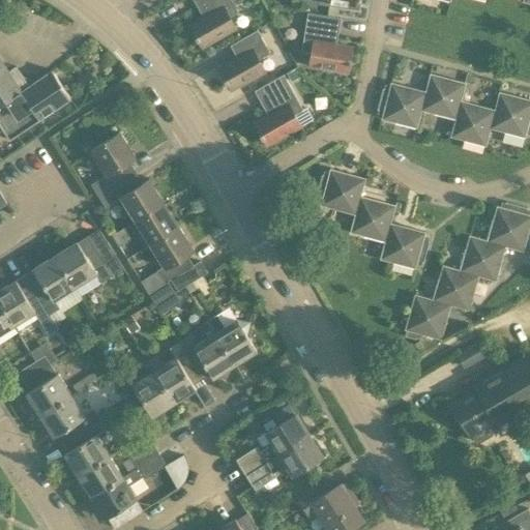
[(238,12),(230,0),(192,0),(202,18),(189,25),(202,48),(235,29),(229,18),(238,12)]
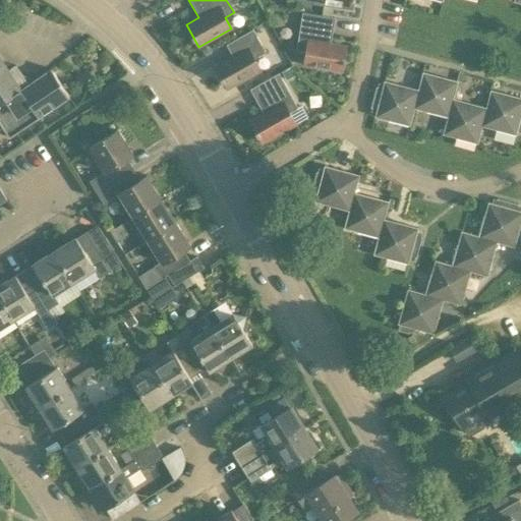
[(313,0),(313,3),(351,9),(352,0),(313,0)]
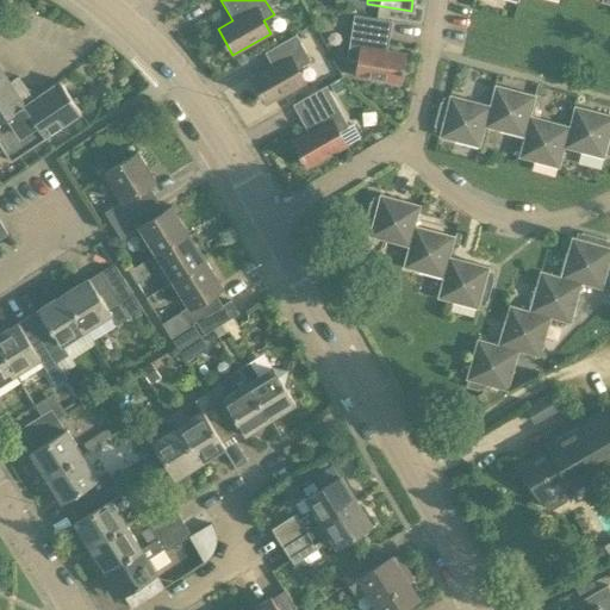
[(358,62),(355,76),(399,83),(404,55),(386,51),(391,22),(353,14),(346,60),(358,62)]
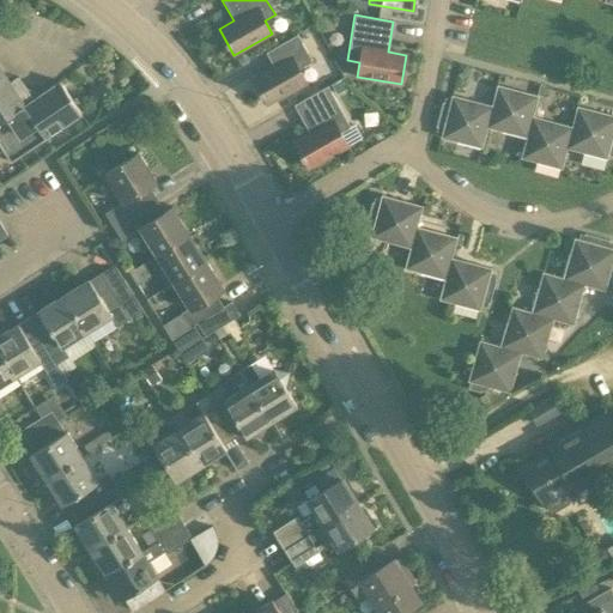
[(273,67),(253,79),(267,104),(305,83),(298,70),(313,62),(297,35),(265,53),(273,67)]
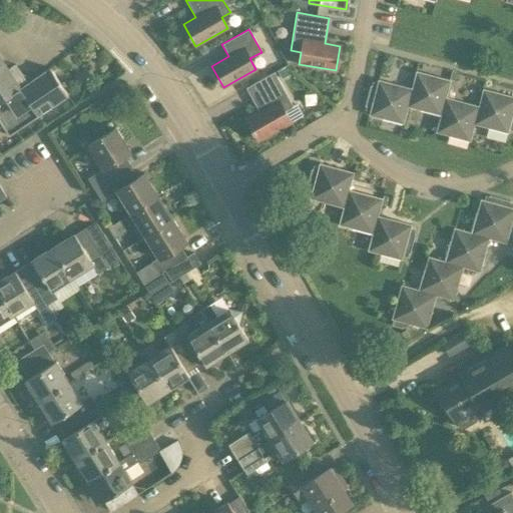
[(69,95),(50,67),(28,82),(16,64),(8,69),(0,56),(0,126),(3,125),(9,135),(69,95)]
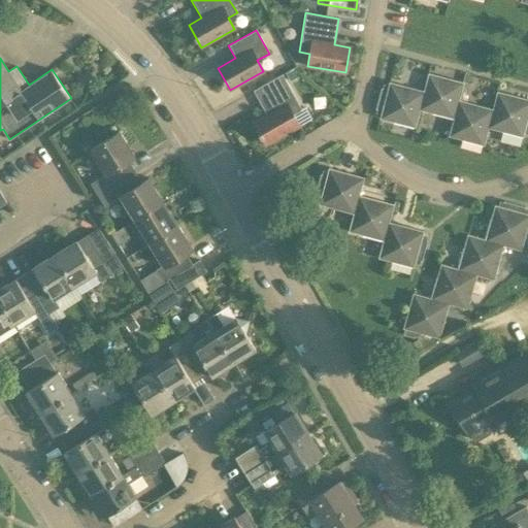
[(293,69),(286,73),(290,80),(297,76),(293,69)]
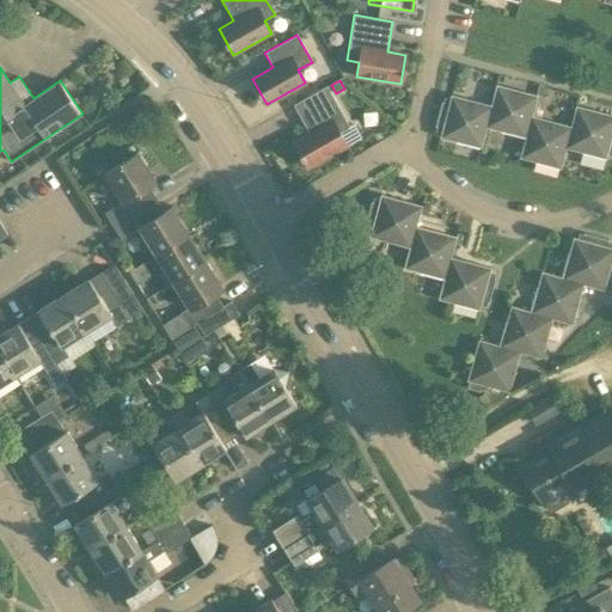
[(495,85),(490,105),(487,116),(489,117),(487,128),(524,138),(527,127),(528,127),(532,116),(537,96),(495,85)]
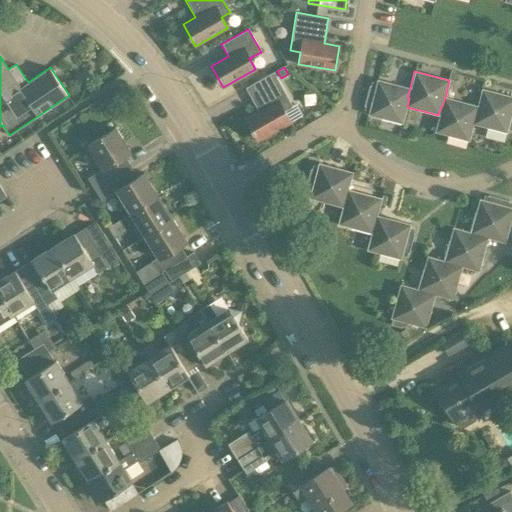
[(258,110),(244,118),(257,141),(291,122),(285,110),(292,106),(273,72),(245,87),(258,110)]
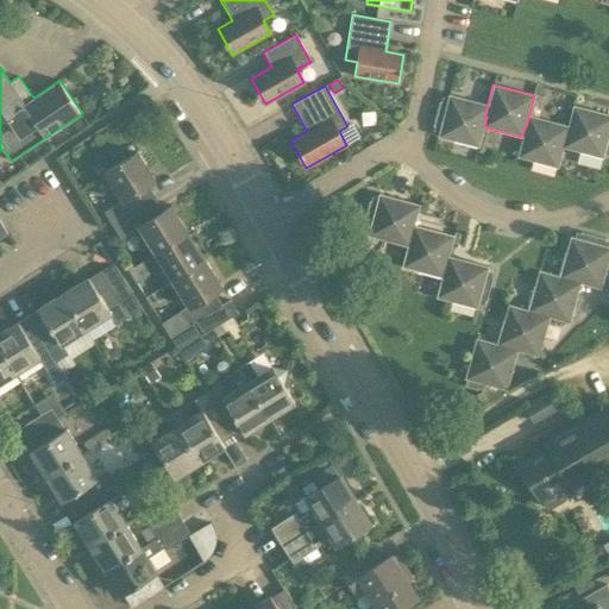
[(439,101),(435,113),(443,115),(439,127),(437,137),(478,148),(484,127),(487,117),(484,115),(488,105),(449,94),(446,102),(439,101)]
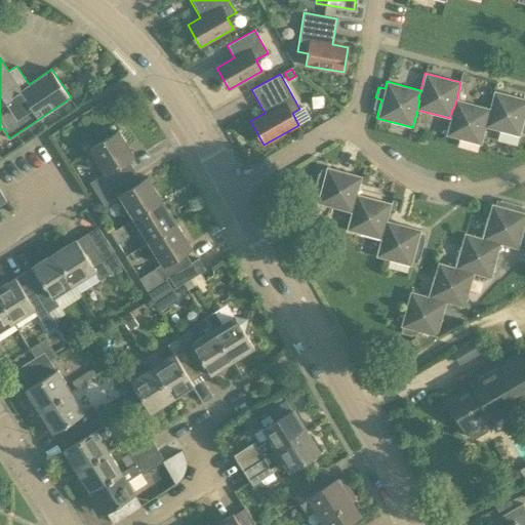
[(524,118),(524,98),(493,90),(489,108),(486,118),(487,118),(485,127),(520,136),(521,129),(524,118)]
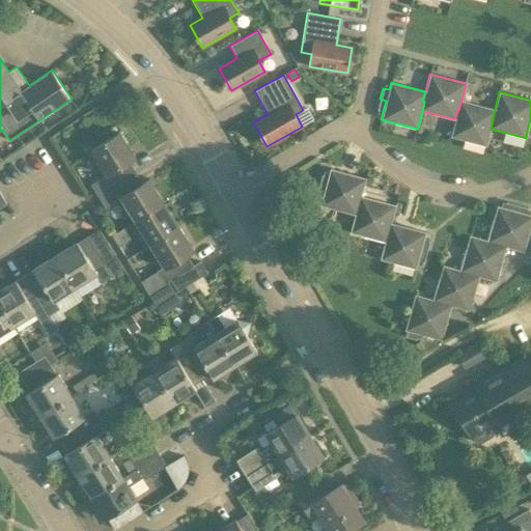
[(386,101),(380,99),(376,110),(383,111),(386,101)]
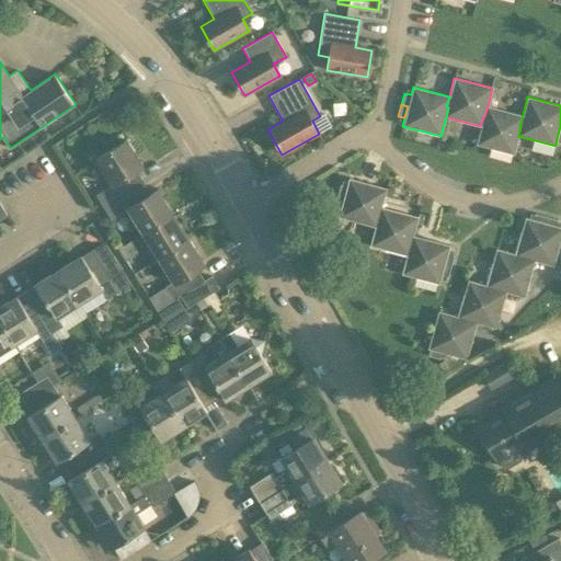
[(519,126),(523,115),(488,106),(484,116),(483,116),(480,126),(476,145),(513,155),(518,136),(521,126),(519,126)]
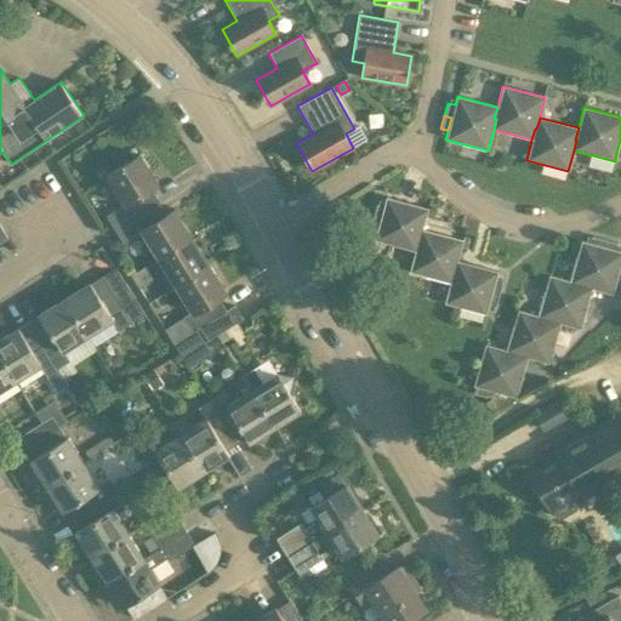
[(106,218),(114,231),(159,203),(151,189),(158,184),(138,154),(106,176),(104,176),(124,206),(106,218)]
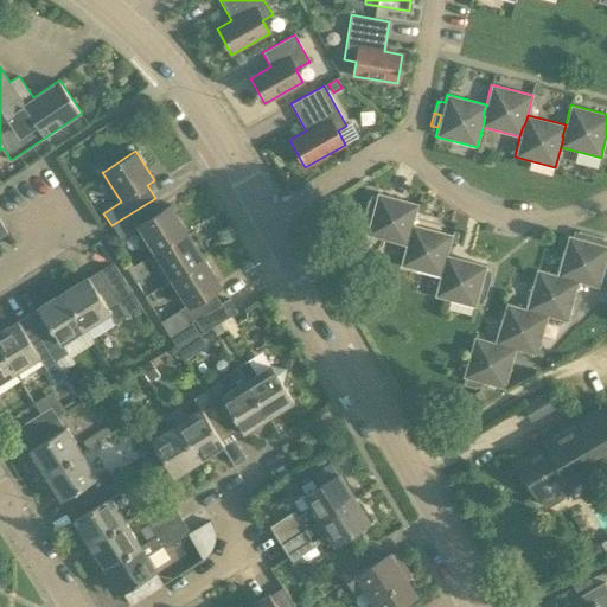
[(368,199),(364,212),(371,215),(368,227),(365,235),(406,246),(408,235),(409,235),(413,224),(419,204),(377,193),(375,202),(368,199)]
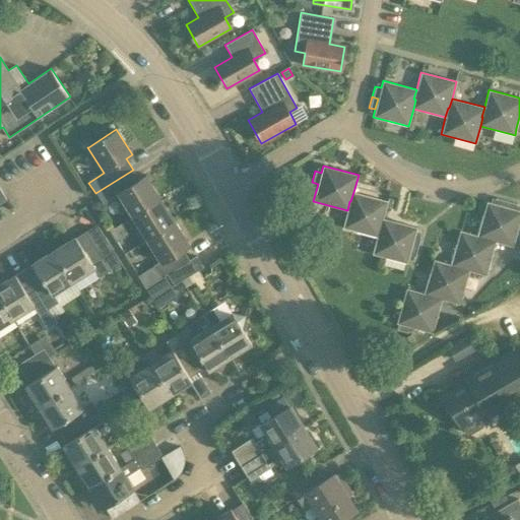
[(133,170),(95,193),(103,204),(118,194),(132,216),(160,199),(146,176),(139,180),(133,170)]
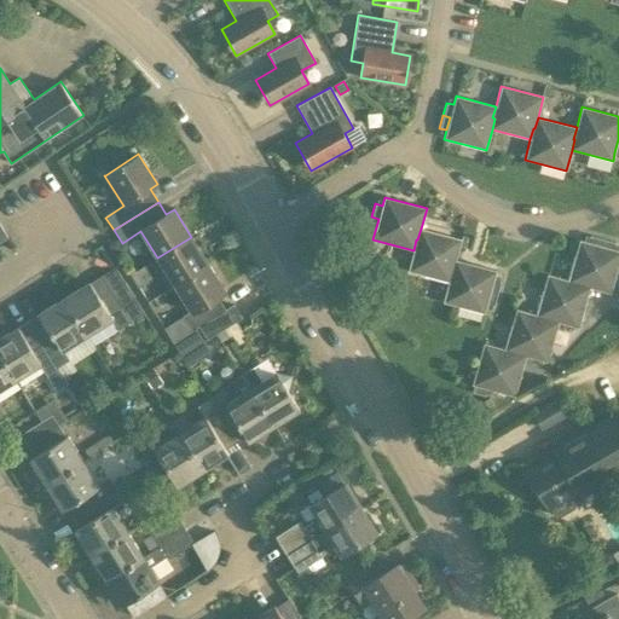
[(379,219),(371,217),(368,230),(375,231),(379,219)]
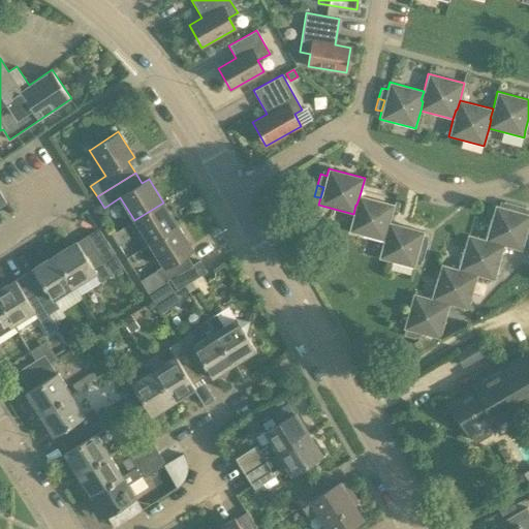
[(348,231),(382,241),(385,231),(386,231),(390,222),(394,205),(360,195),(356,205),(355,205),(353,214),(348,231)]
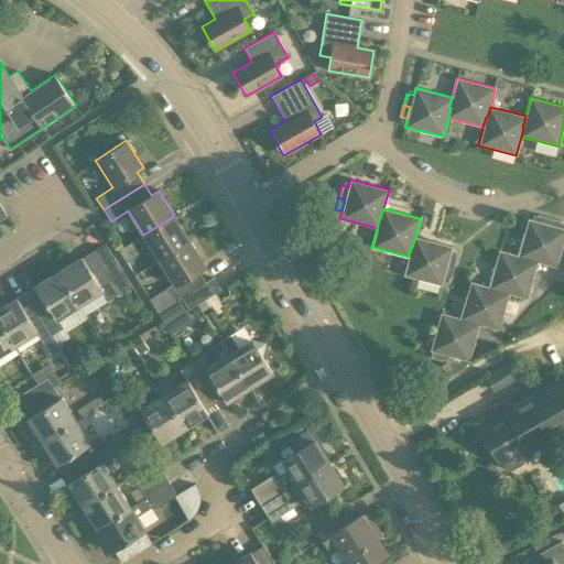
[(549,218),(538,215),(535,221),(546,225),(549,218)]
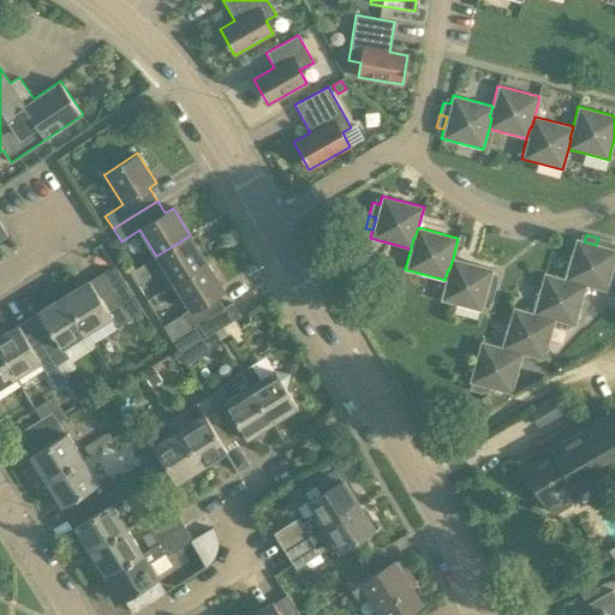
[(156,256),(173,284),(207,262),(190,236),(156,256)]
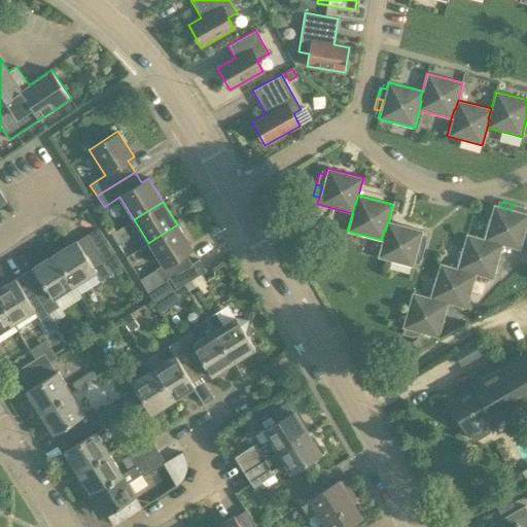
[(524,207),(513,204),(511,210),(500,207),(493,205),(483,239),(493,241),(492,243),(501,246),(520,250),(526,222),(526,213),(522,213),(524,207)]
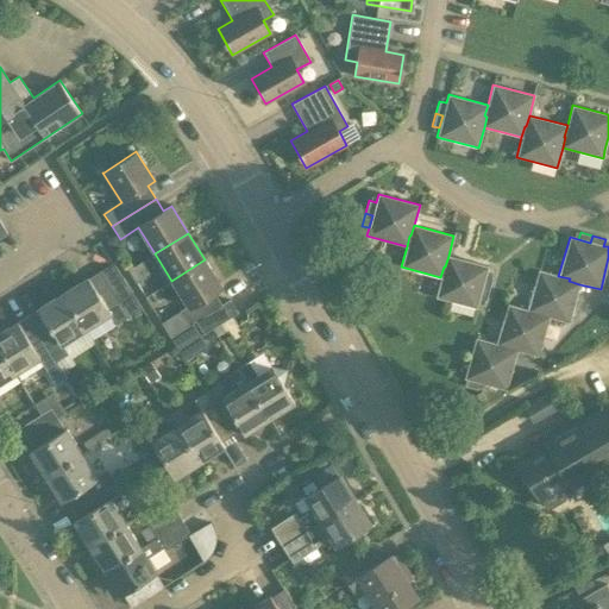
[(482,288),(489,290),(493,277),(485,275),(488,267),(449,256),(445,267),(444,267),(440,277),(435,297),(477,309),(478,301),(482,288)]
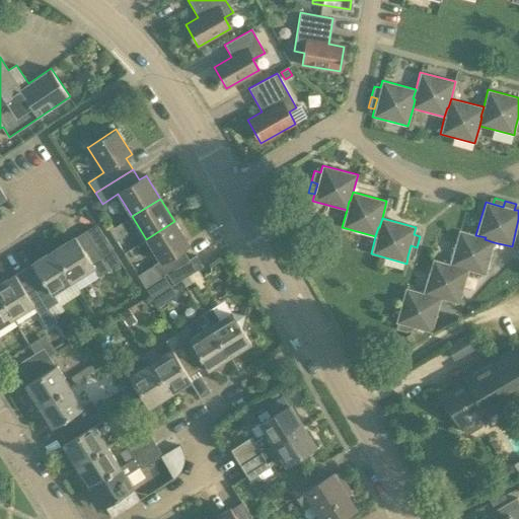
[(161,277),(166,274),(189,260),(181,248),(189,244),(174,221),(146,239),(160,263),(154,267),(161,277)]
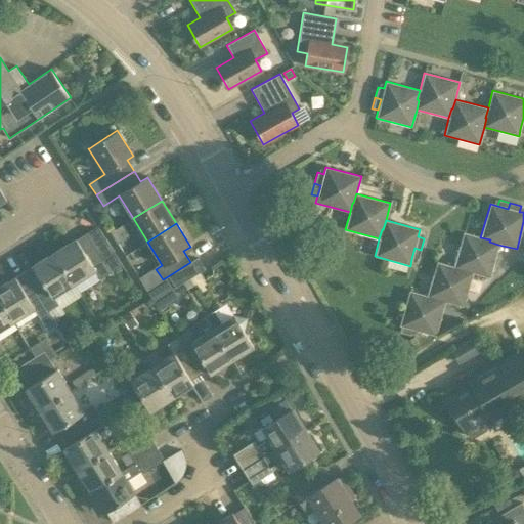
[(75,238),(53,252),(73,282),(94,269),(100,277),(121,265),(114,254),(103,237),(96,226),(76,239),(75,238)]
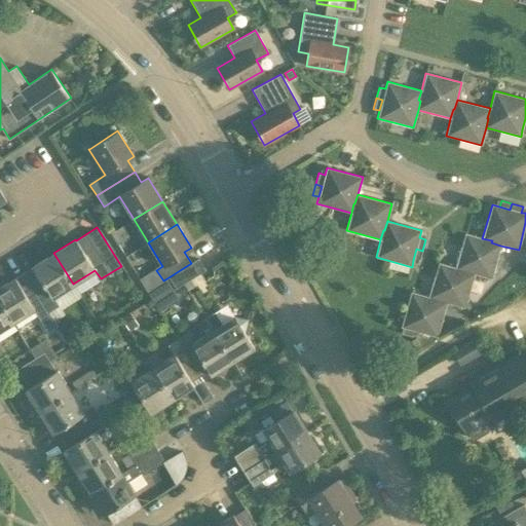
[(464,233),(455,267),(464,270),(464,271),(474,274),(491,279),(500,246),(491,242),(492,240),(482,238),(464,233)]
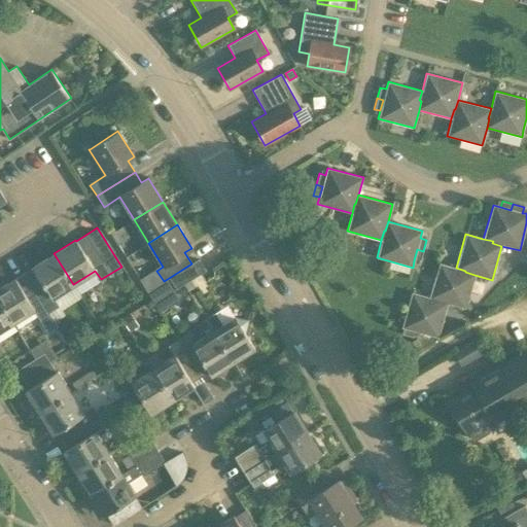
[(423,251),(417,249),(414,260),(420,261),(423,251)]
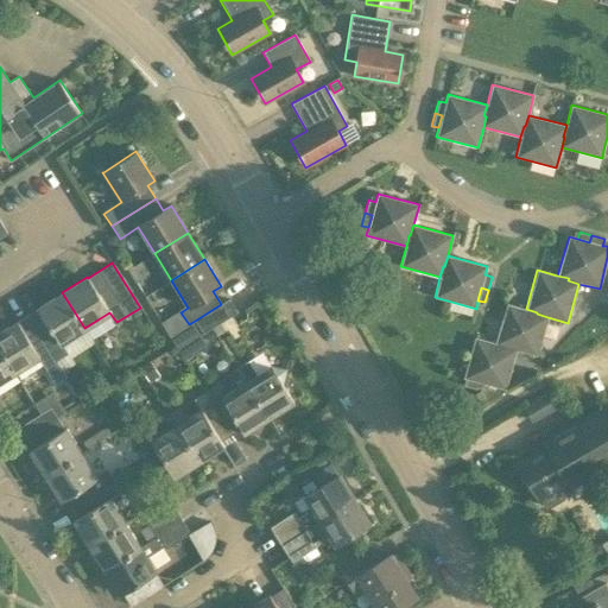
[(62,292),(26,315),(56,361),(65,354),(59,344),(84,328),(62,292)]
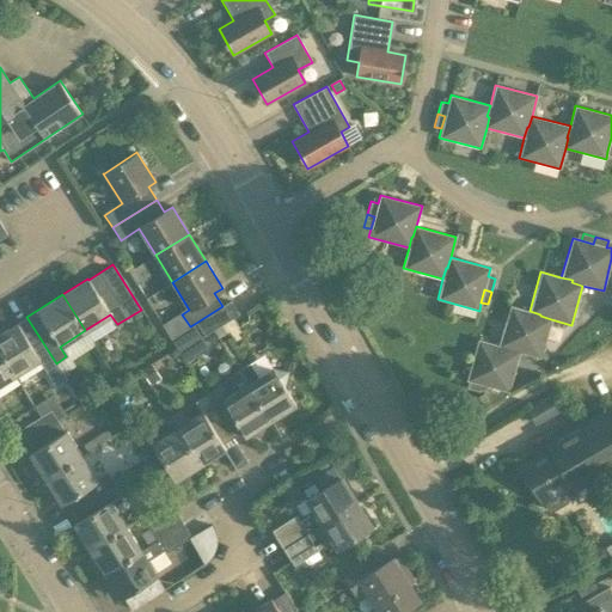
[(231,301),(222,306),(196,323),(204,336),(239,313),(231,301)]
